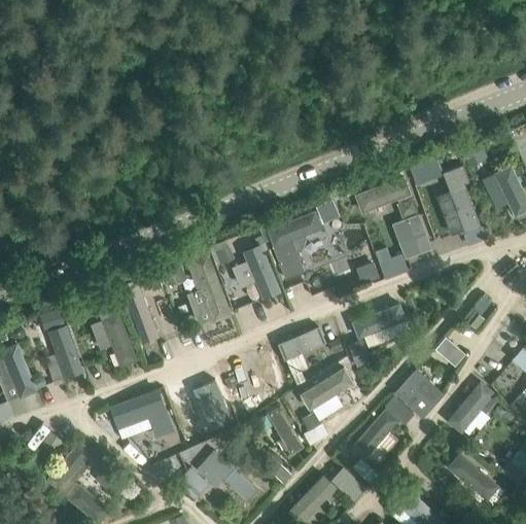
[(481,148),(466,156),(472,167),(487,160),(481,148)]
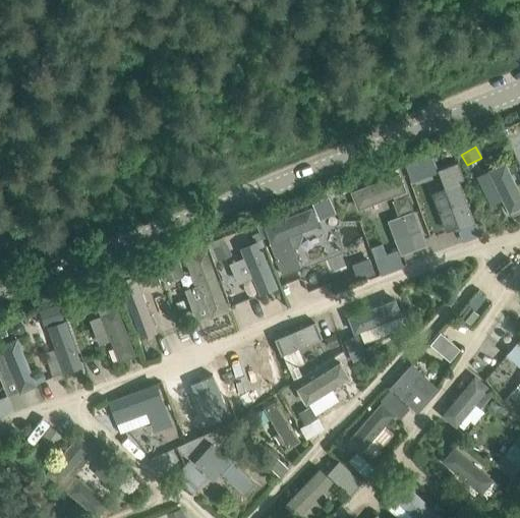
[(411,184),(440,174),(434,158),(406,167),(411,184)]
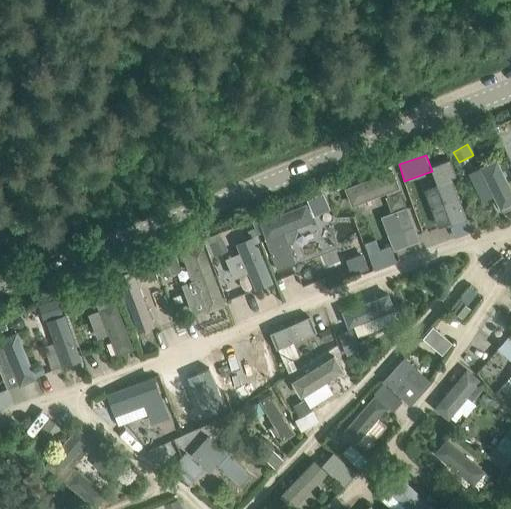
[(510,192),(496,162),(479,170),(499,213),(510,206),(510,192)]
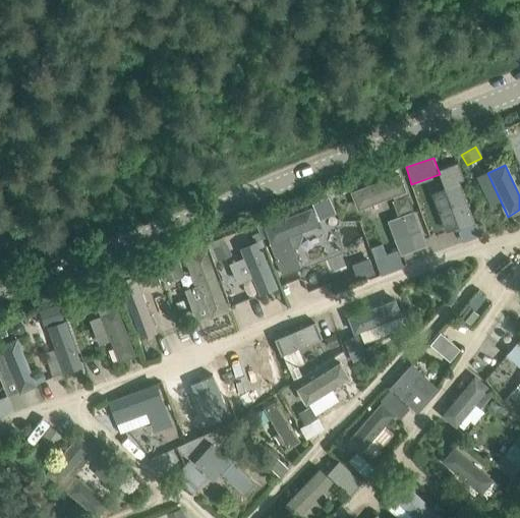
[(397,175),(350,193),(357,212),(404,193),(397,175)]
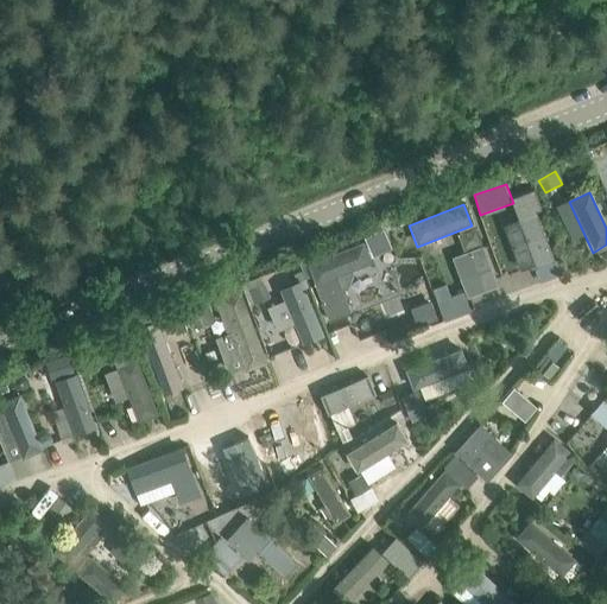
[(536,211),(518,217),(537,268),(554,262),(536,211)]
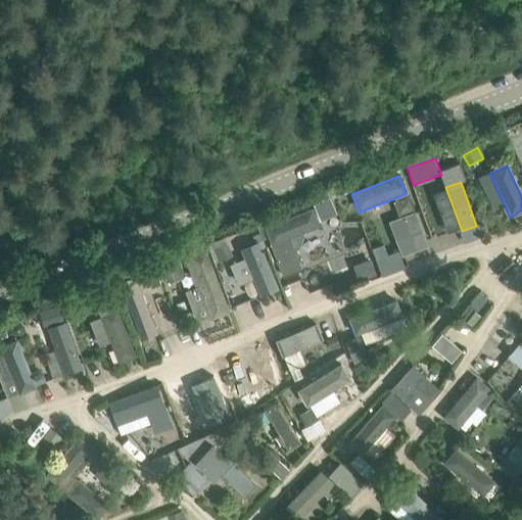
[(312,209),(264,229),(271,246),(319,227),(312,209)]
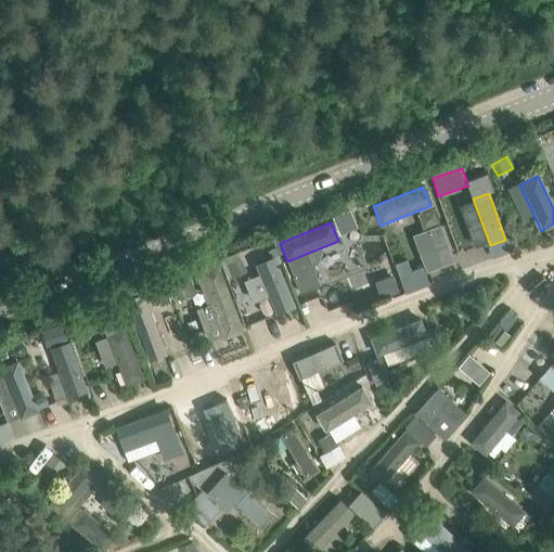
[(439,228),(426,232),(440,269),(454,264),(439,228)]
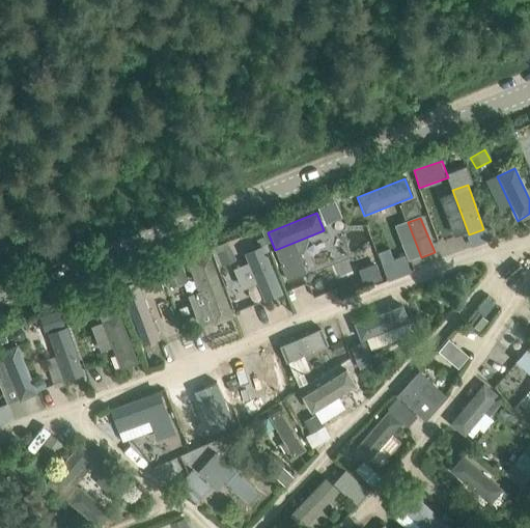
[(489,244),(483,229),(469,234),(466,234),(472,250),(489,244)]
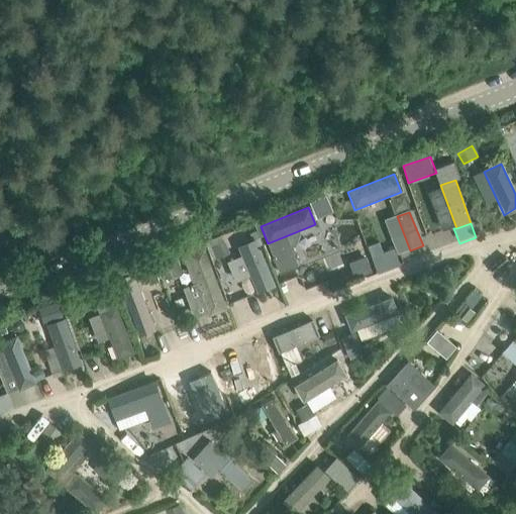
[(228,254),(223,241),(212,245),(217,259),(228,254)]
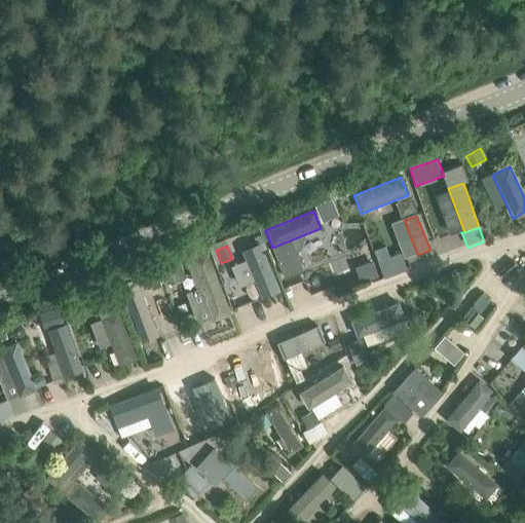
[(259,246),(244,252),(262,299),(277,293),(259,246)]
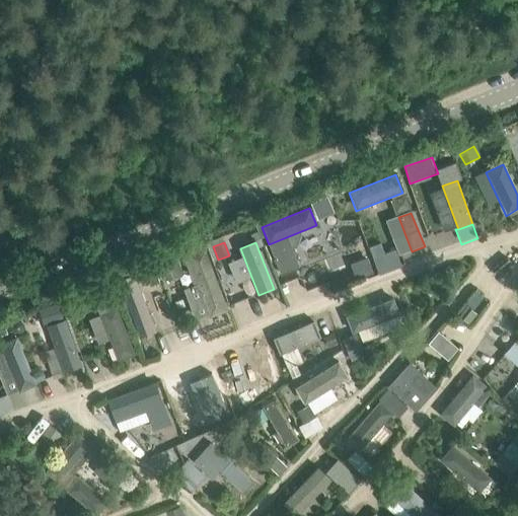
[(380,242),(367,248),(379,274),(402,264),(395,248),(385,253),(380,242)]
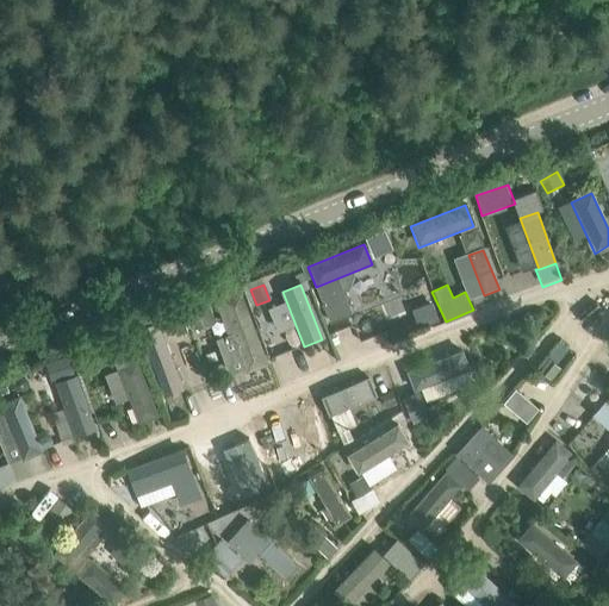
[(323,310),(342,303),(337,287),(317,294),(323,310)]
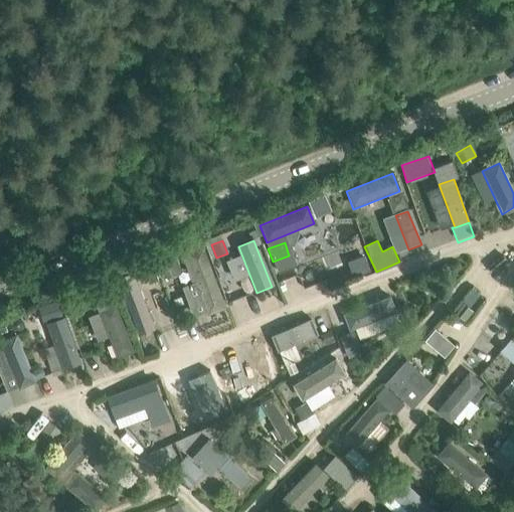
[(203,247),(181,254),(191,284),(195,283),(208,316),(225,309),(203,247)]
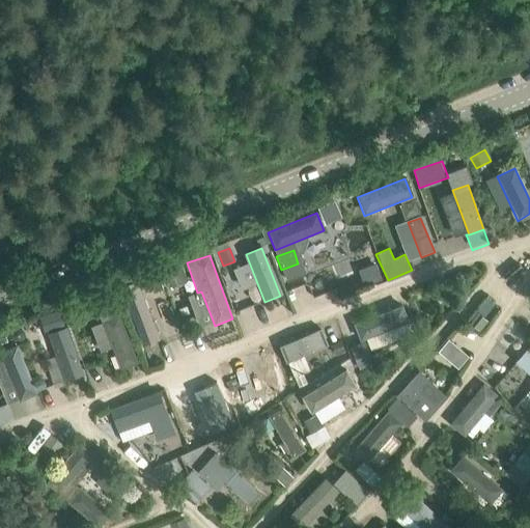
[(359,268),(363,282),(381,277),(377,262),(359,268)]
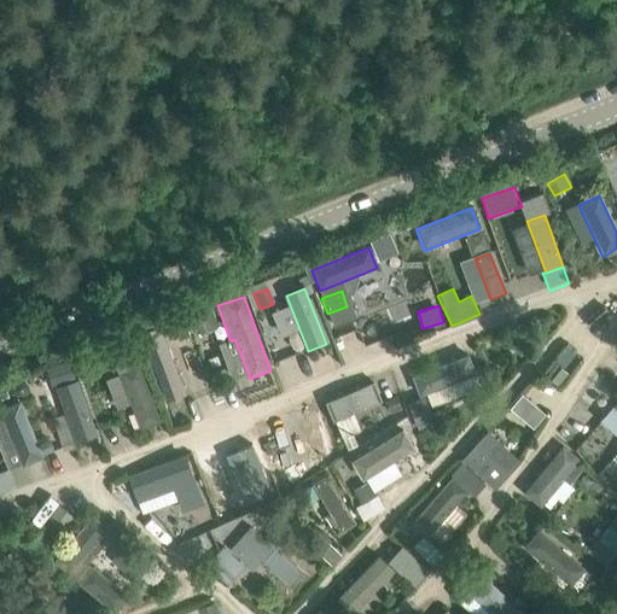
[(216,325),(211,311),(196,317),(199,331),(216,325)]
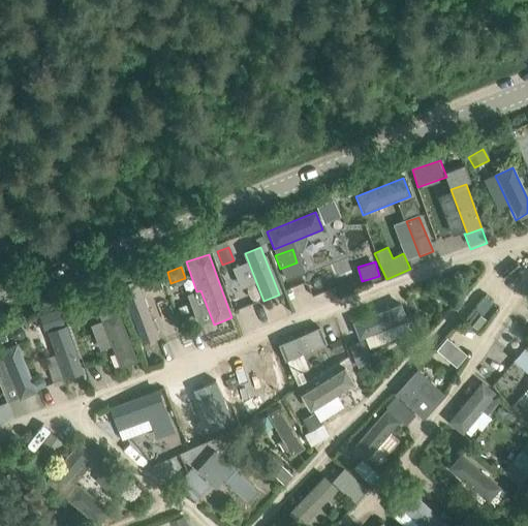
[(144,277),(147,285),(156,281),(153,274),(144,277)]
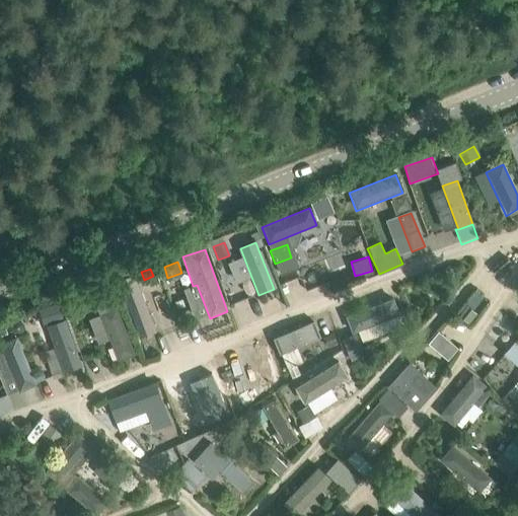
[(132,276),(119,281),(126,299),(125,300),(140,338),(154,333),(140,295),(132,276)]
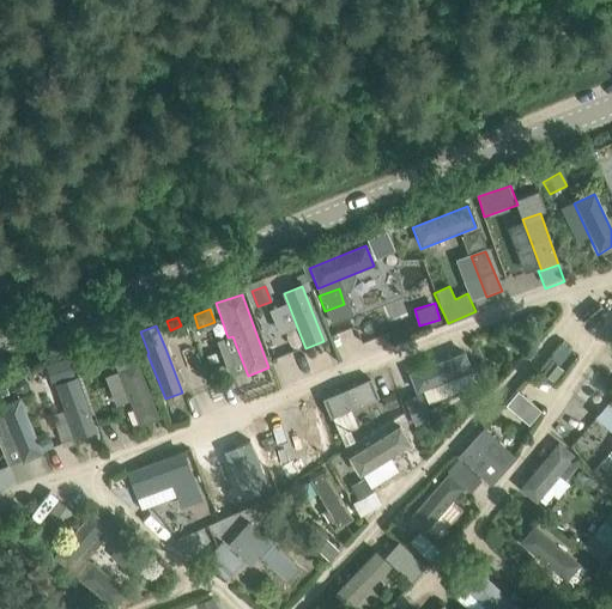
[(126,346),(108,352),(116,373),(104,379),(115,408),(129,403),(138,428),(159,420),(138,364),(140,363),(139,361),(145,359),(137,335),(129,338),(133,346),(126,348),(126,346)]
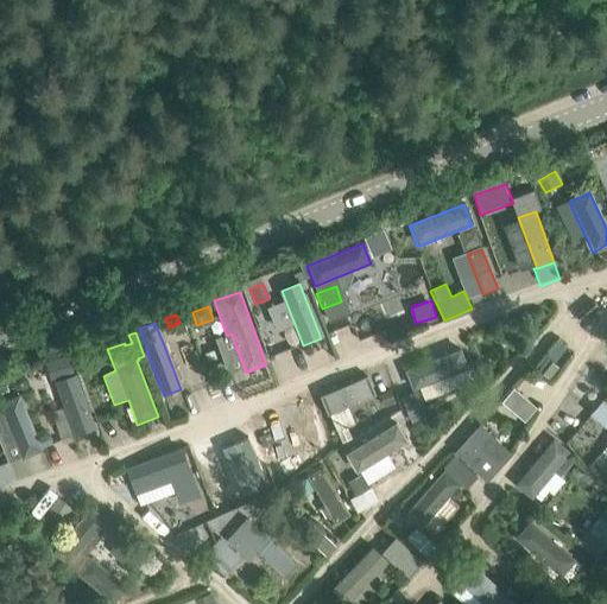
[(460,351),(405,373),(412,392),(419,388),(424,401),(472,383),(460,351)]
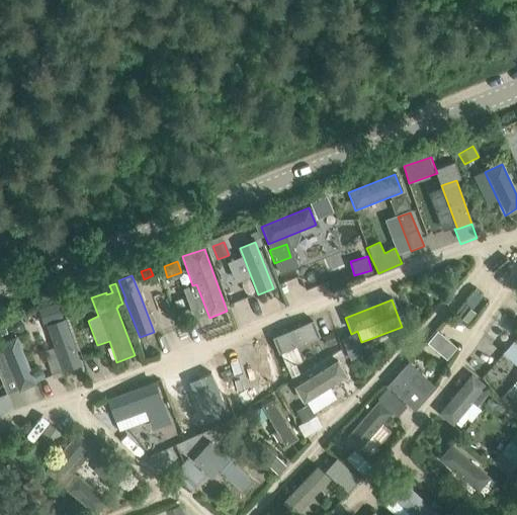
[(47,326),(64,319),(58,304),(39,311),(46,326),(47,326)]
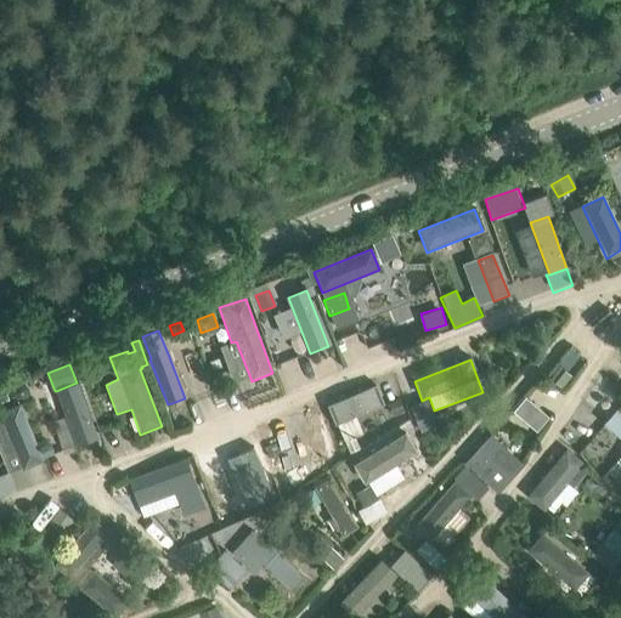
[(56,391),(77,448),(96,441),(77,383),(56,391)]
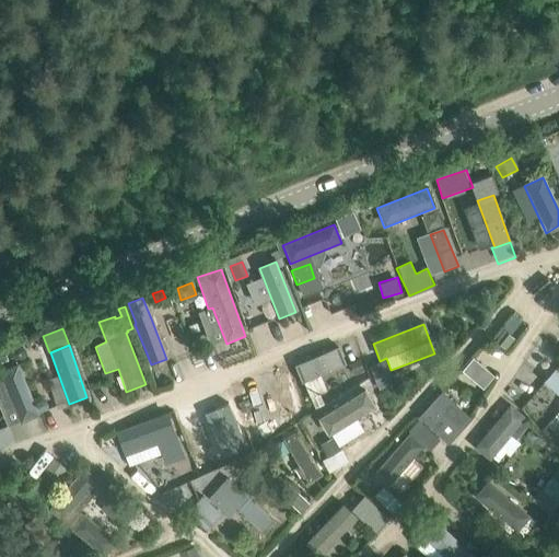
[(14,350),(12,356),(14,361),(19,363),(25,361),(26,356),(24,351),(20,349),(14,350)]
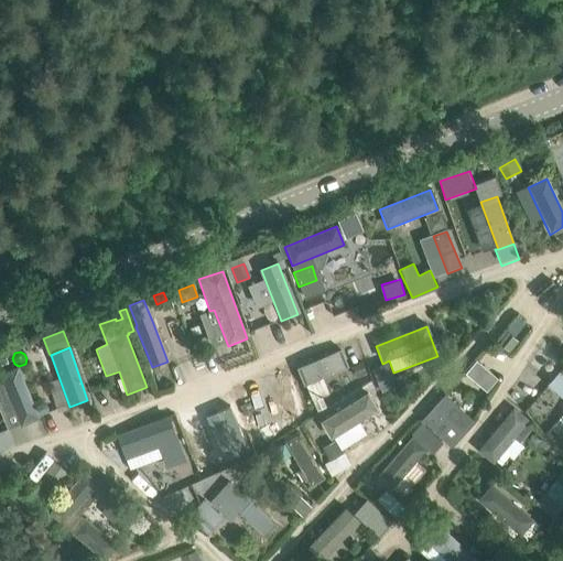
[(340,352),(296,369),(303,387),(305,386),(312,401),(322,397),(328,395),(322,378),(348,368),(340,352)]
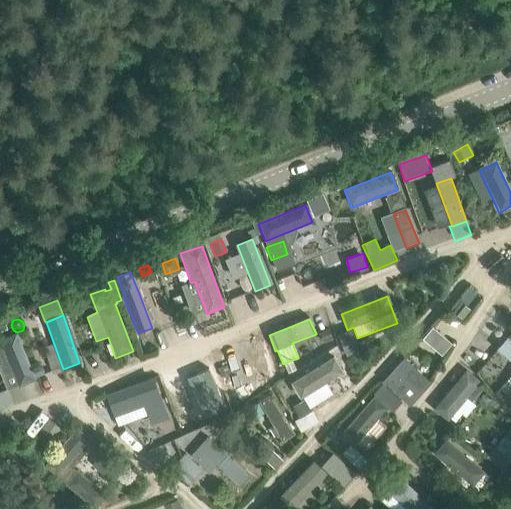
[(320,332),(325,343),(334,339),(329,329),(320,332)]
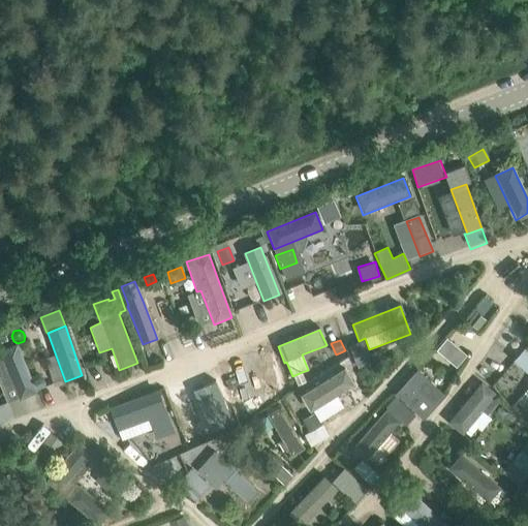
[(371,359),(364,340),(349,345),(356,364),(371,359)]
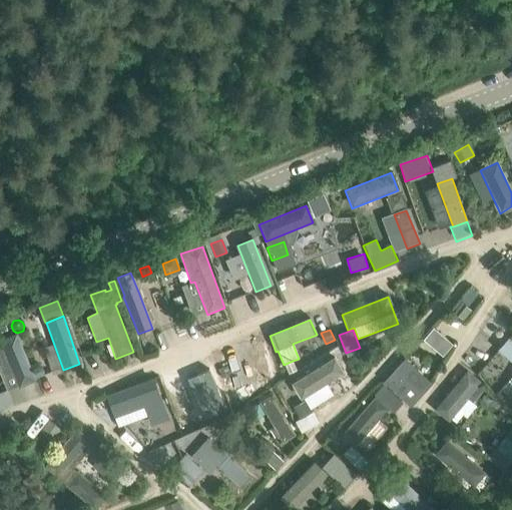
[(16,335),(0,342),(0,344),(18,388),(35,381),(16,335)]
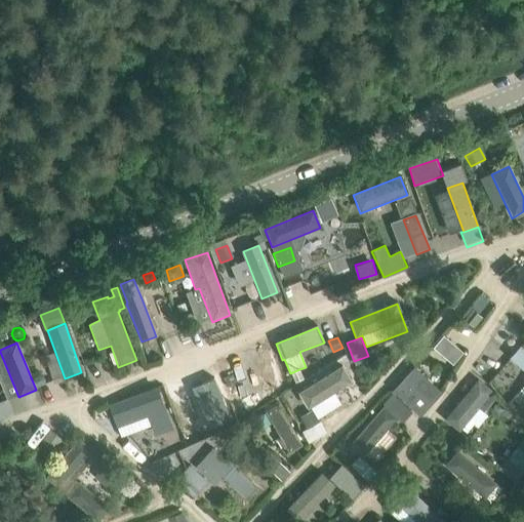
[(510,357),(523,370),(523,348),(520,345),(510,357)]
